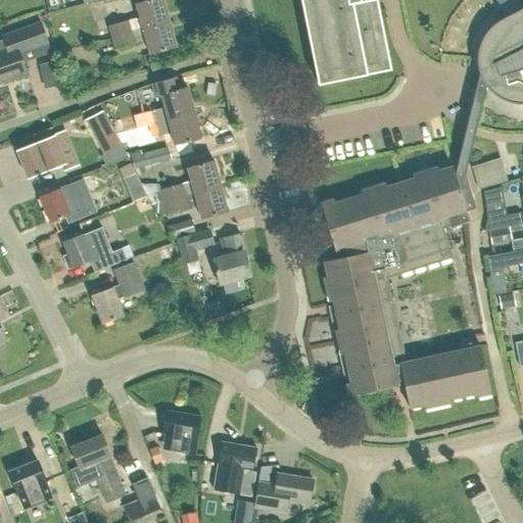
[(98,40),(170,22),(162,0),(151,0),(136,4),(140,17),(95,30),(98,40)]
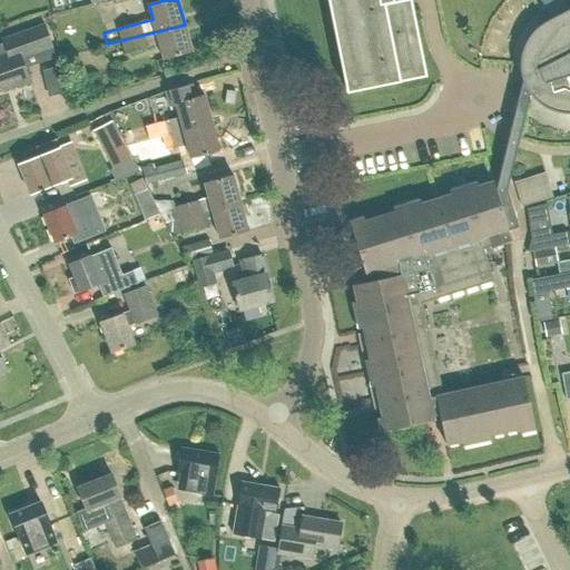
[(426,76),(411,0),(327,0),(346,92),(426,76)]
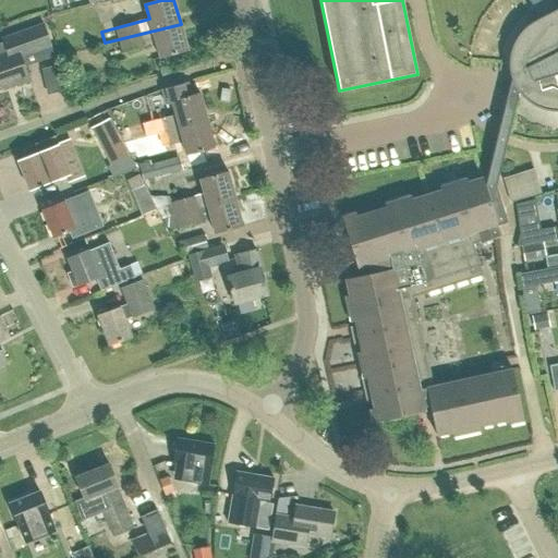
[(530,25),(526,28),(522,32),(519,35),(517,39),(514,44),(512,48),(510,52),(510,58),(509,62),(509,68),(508,68),(509,72),(510,72),(518,93),(520,96),(521,96),(524,99),(528,102),(532,105),(536,108),(541,109),(546,111),(550,111),(556,112),(557,111),(557,10),(534,23),(530,25)]
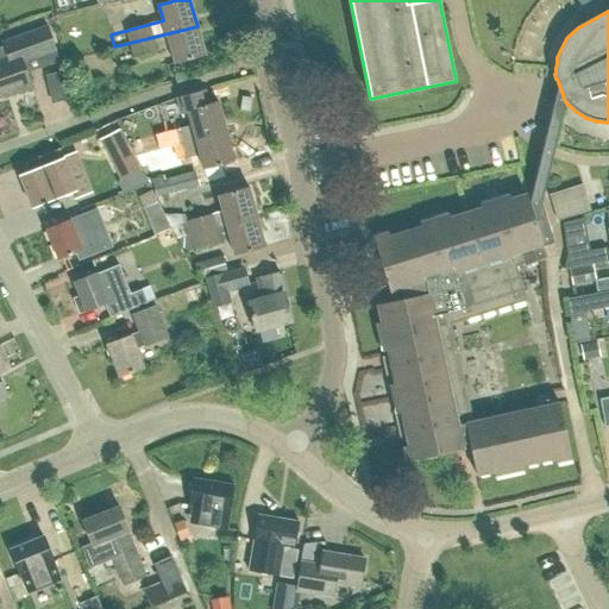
[(4,48),(0,49),(0,96),(12,92),(13,95),(31,88),(23,62),(56,50),(48,26),(2,43),(4,48)]
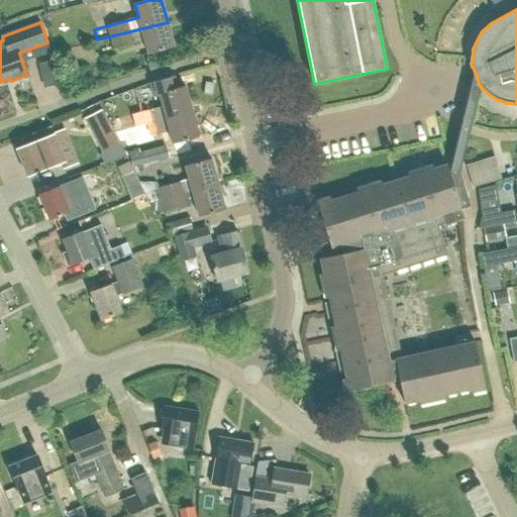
[(168,22),(97,39),(93,40),(97,53),(144,39),(148,55),(174,47),(168,22)]
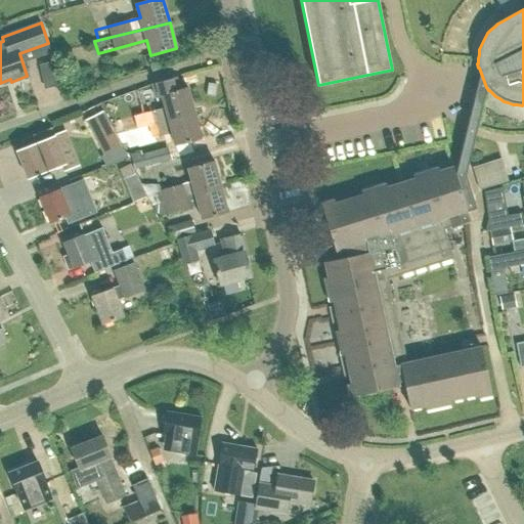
[(157,99),(162,97),(165,107),(132,117),(136,130),(195,115),(188,88),(180,90),(177,79),(153,85),(157,99)]
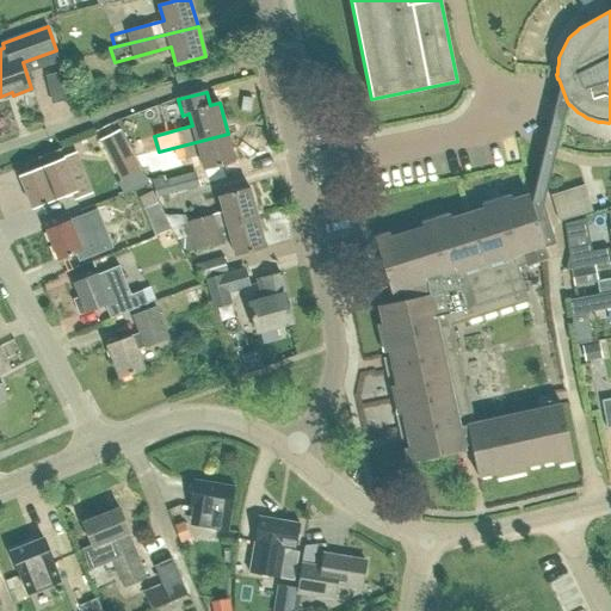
[(119,130),(102,140),(122,180),(140,171),(119,130)]
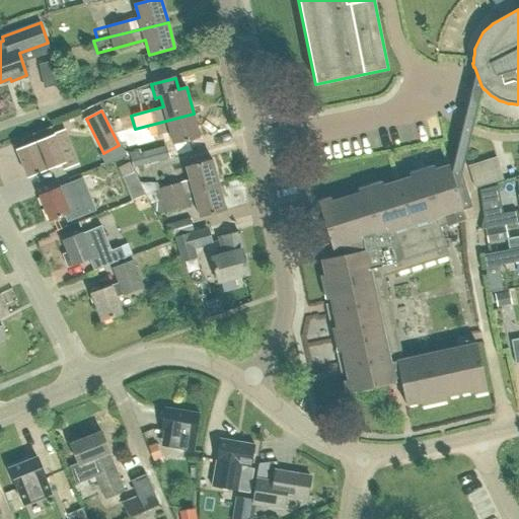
[(194,114),(135,129),(137,139),(169,131),(173,145),(201,138),(194,114)]
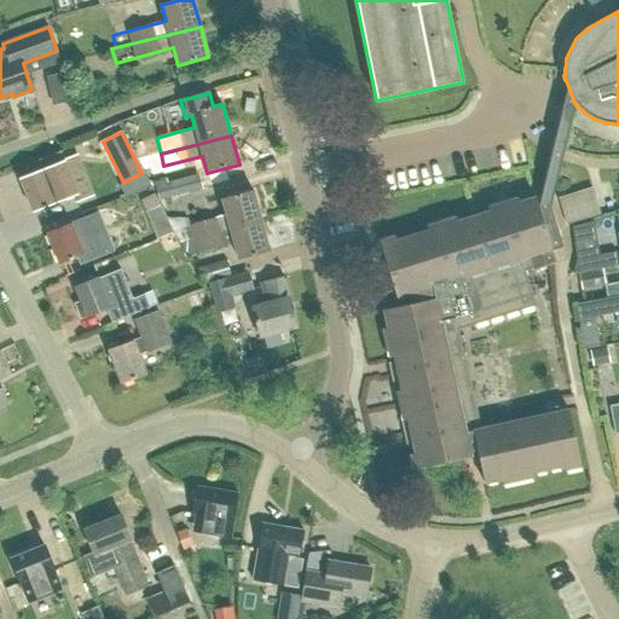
[(57,203),(79,194),(62,151),(40,160),(44,169),(19,179),(33,213),(57,203)]
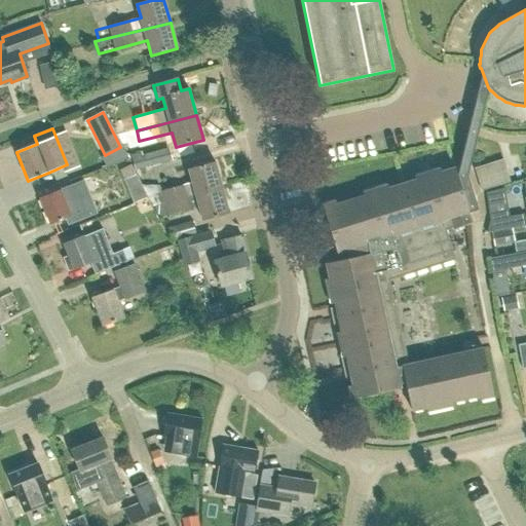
[(130,154),(135,170),(172,160),(168,147),(142,153),(141,151),(130,154)]
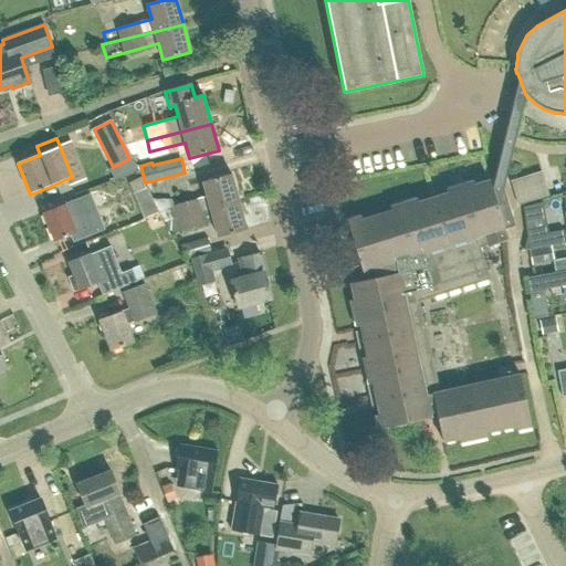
[(554,194),(564,191),(557,158),(547,160),(554,194)]
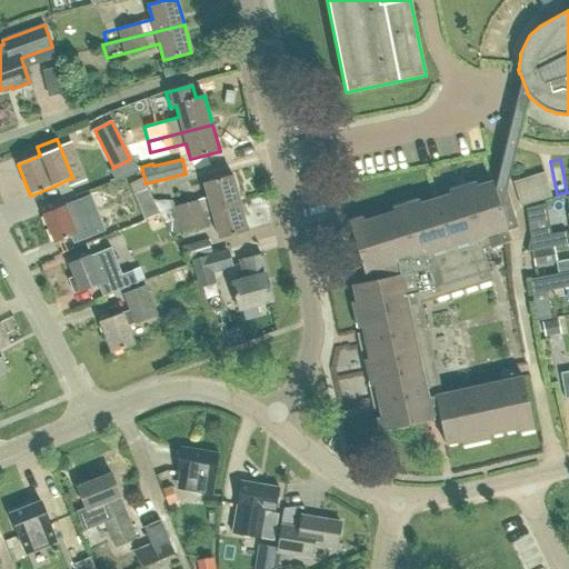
[(543,172),(513,182),(520,206),(551,196),(543,172)]
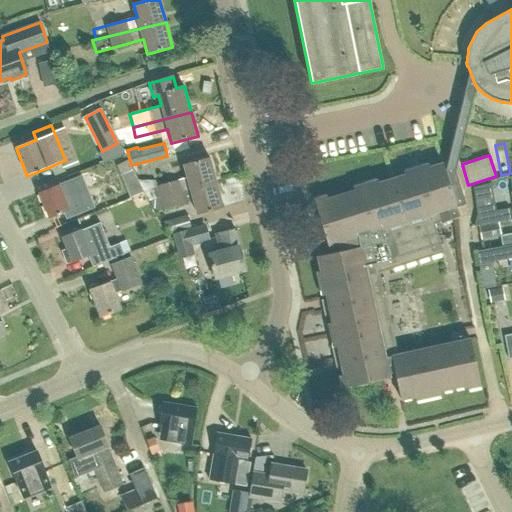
[(147,201),(150,200),(216,183),(209,158),(184,165),(187,177),(156,185),(153,180),(137,179),(137,180),(138,181),(147,201)]
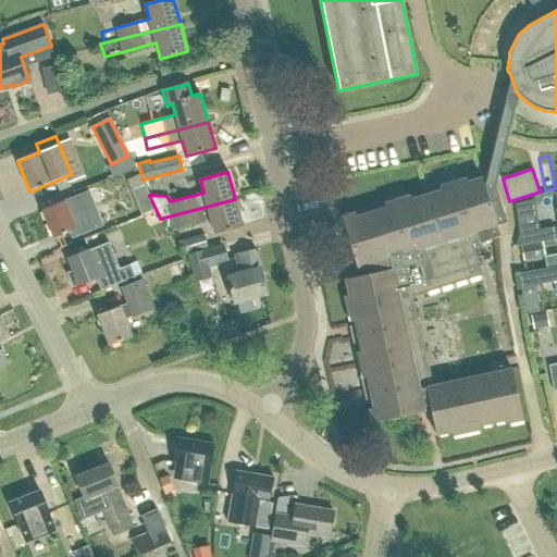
[(483,184),(481,177),(466,183),(465,180),(342,218),(361,275),(346,279),(349,295),(346,296),(348,307),(373,421),(423,410),(422,406),(430,404),(436,433),(452,430),(453,434),(522,419),(511,368),(431,385),(412,296),(482,274),(473,244),(500,235),(497,224),(506,221),(498,196),(489,199),(483,184)]
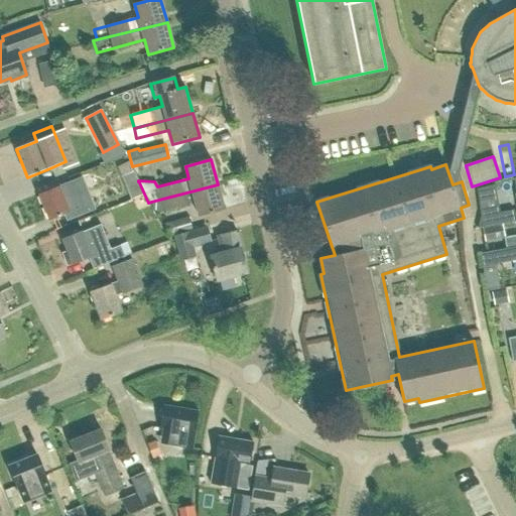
[(95,188),(90,176),(59,187),(58,186),(39,195),(49,220),(69,213),(65,201),(95,188)]
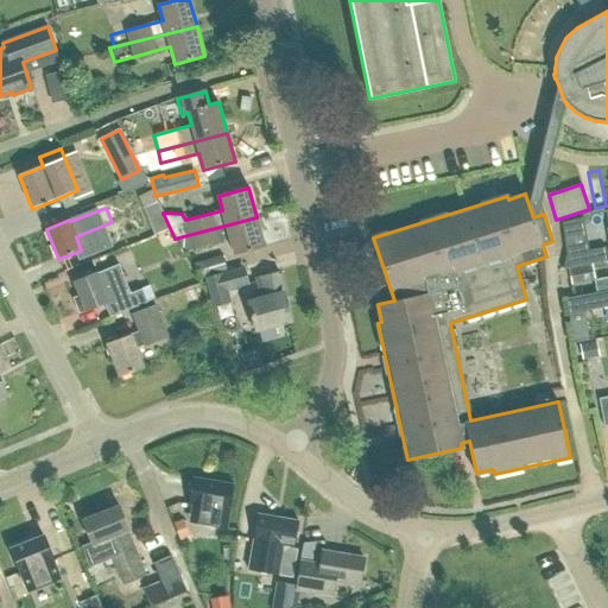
[(156,234),(170,228),(164,215),(163,214),(150,219),(156,234)]
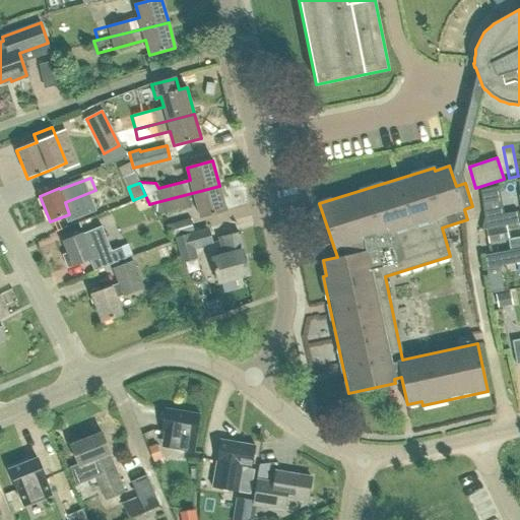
[(226,211),(219,186),(152,203),(155,215),(197,205),(200,218),(226,211)]
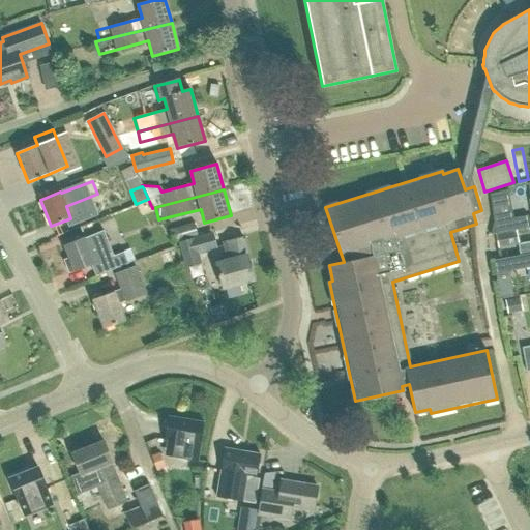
[(529,218),(528,219),(527,216),(512,218),(514,231),(529,227),(529,218)]
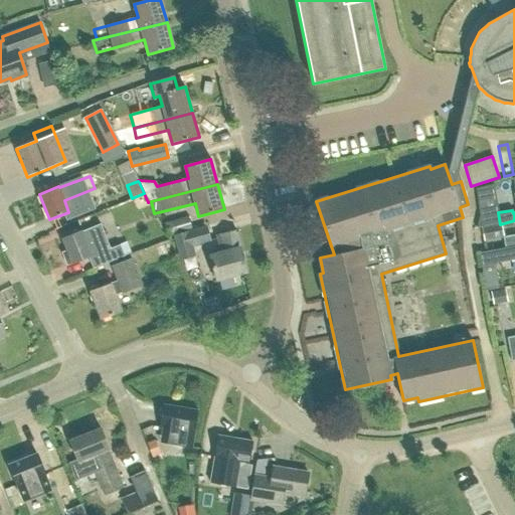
[(168,235),(192,228),(188,215),(164,222),(168,235)]
